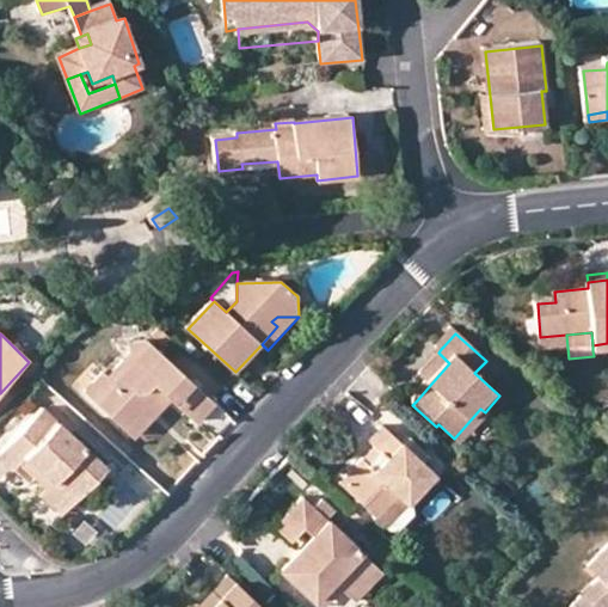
[(566,335),(540,337),(541,351),(567,348),(566,335)]
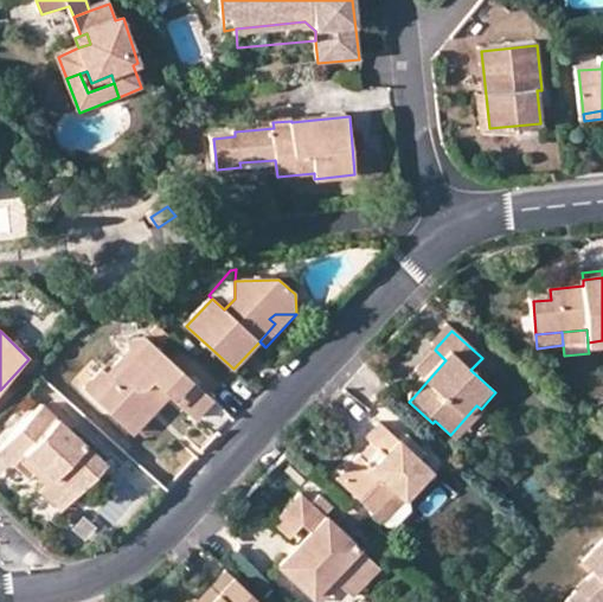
[(104,372),(88,390),(135,436),(171,398),(196,422),(215,401),(148,341),(130,344),(129,352),(108,376),(104,372)]
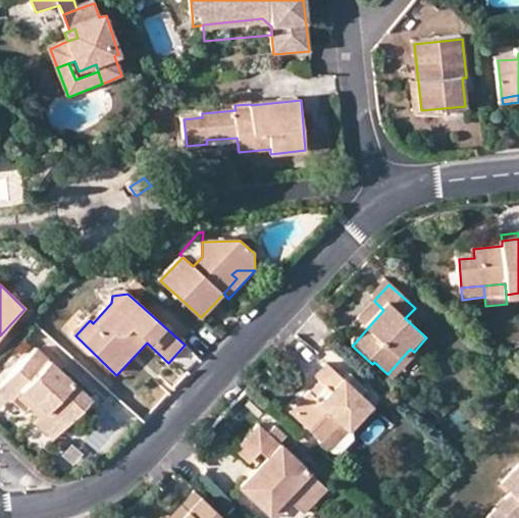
[(358,319),(368,327),(383,310),(374,301),(358,319)]
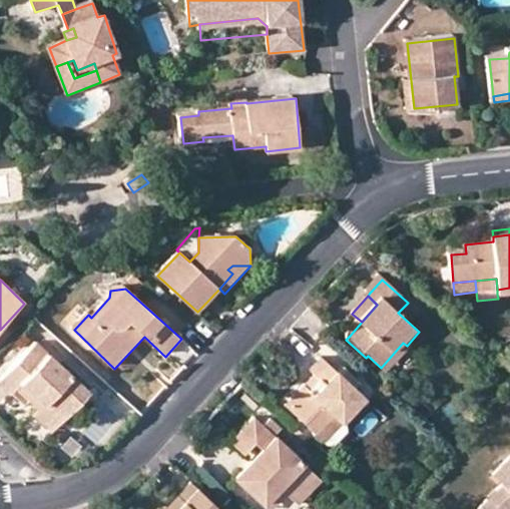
[(42,410),(59,425),(91,392),(38,343),(2,382),(0,380),(0,404),(17,386),(23,380),(48,403),(42,410)]
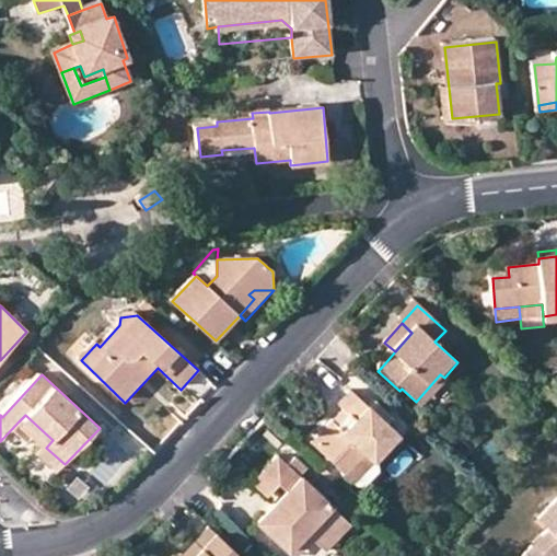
[(448,380),(444,378),(440,374),(416,402),(424,407),(448,380)]
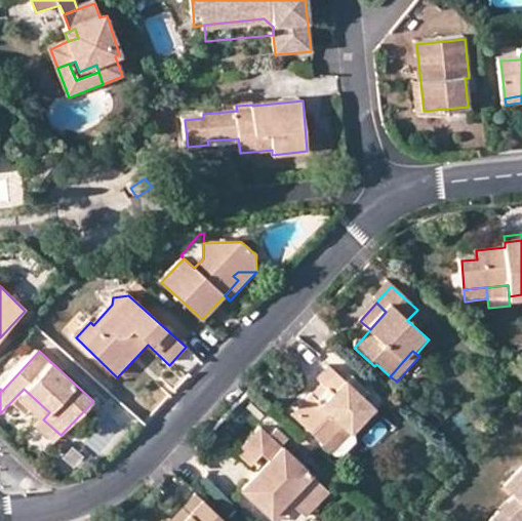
[(321,381),(331,390),(335,394),(324,406),(320,402),(316,399),(303,413),(297,419),(315,436),(321,429),(334,440),(346,427),(353,433),(375,408),(332,368),(321,381)]
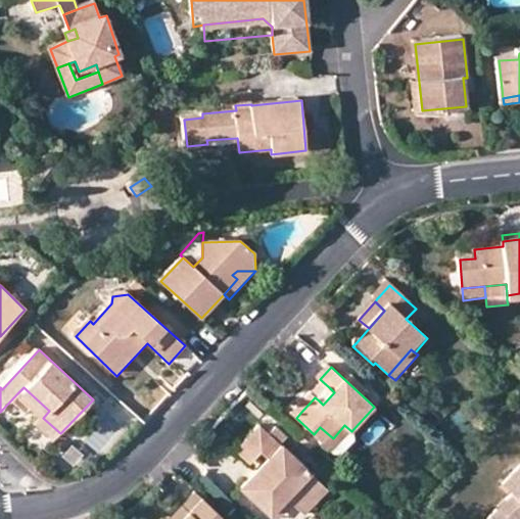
[(17,393),(43,418),(49,411),(24,387),(17,393)]
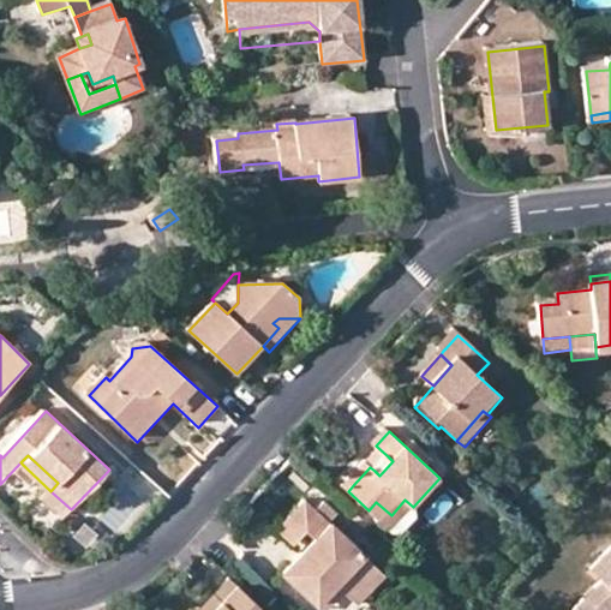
[(388,456),(375,471),(379,476),(393,461),(388,456)]
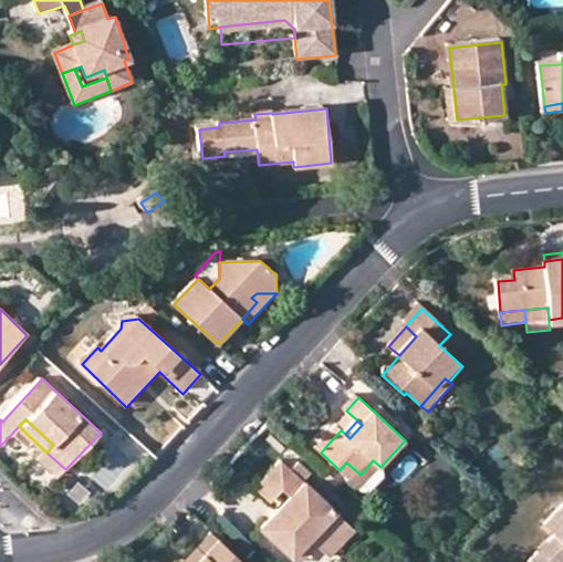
[(65,469),(47,453),(40,459),(59,476),(65,469)]
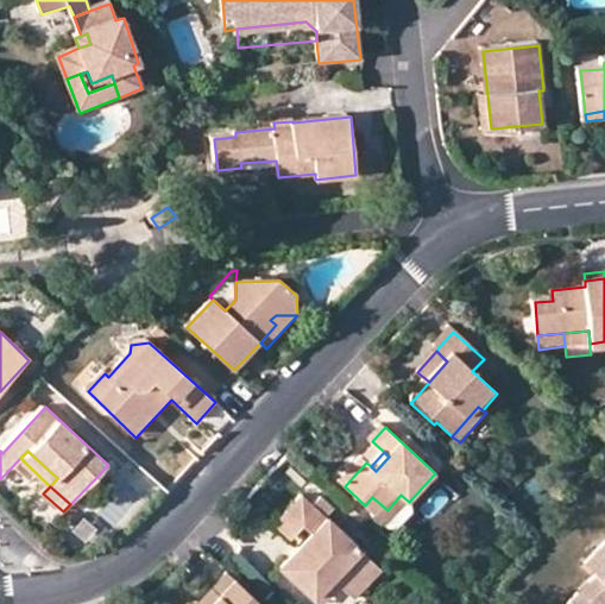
[(414,507),(409,502),(401,495),(388,510),(379,518),(391,530),(401,529),(414,515),(414,507)]
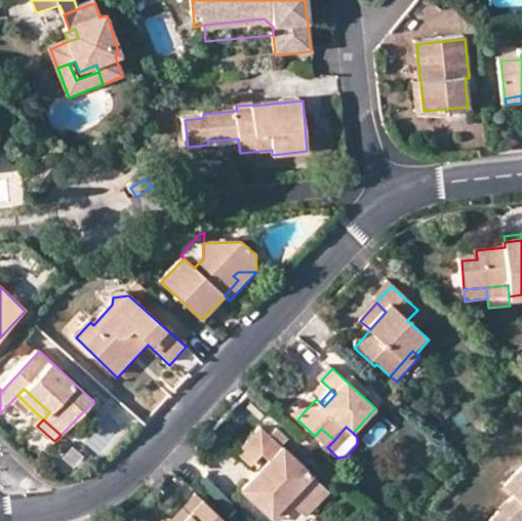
[(242,491),(259,508),(265,503),(277,514),(288,503),(295,508),(299,513),(324,487),(263,429),(239,453),(252,467),(263,455),(270,462),(242,491)]
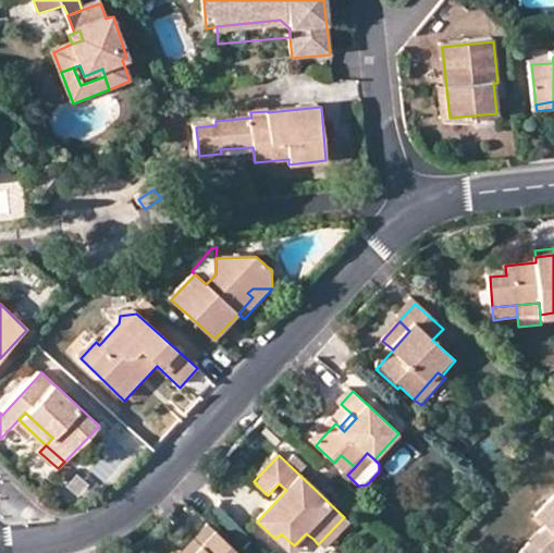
[(347,475),(355,467),(341,455),(334,463),(347,475)]
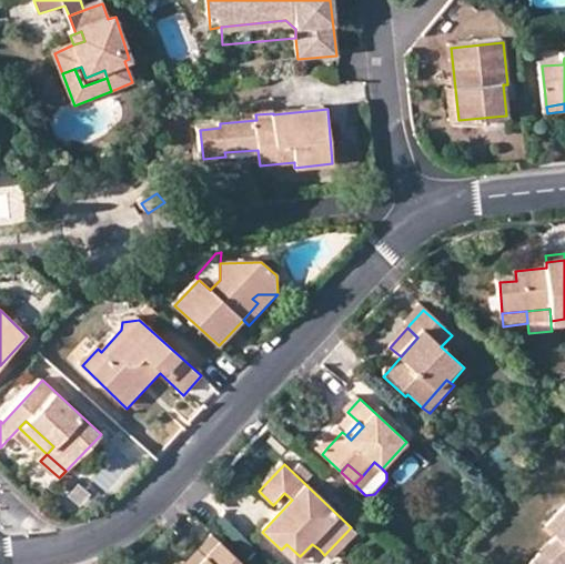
[(80,485),(70,496),(82,506),(92,494),(80,485)]
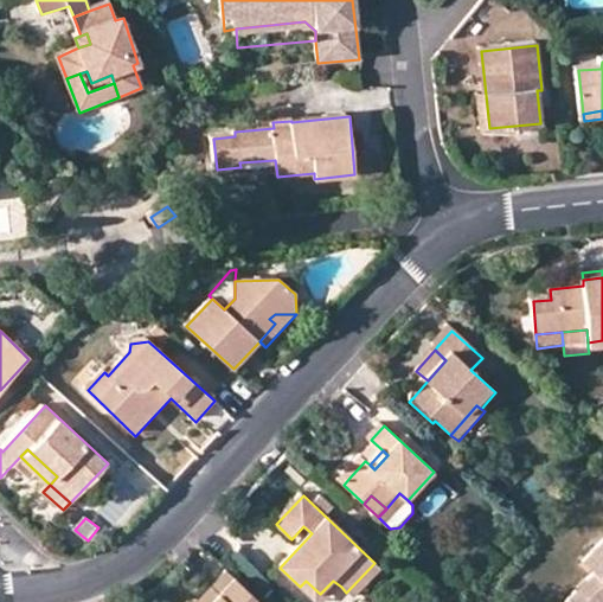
[(602,548),(588,564),(597,574),(602,578),(602,548)]
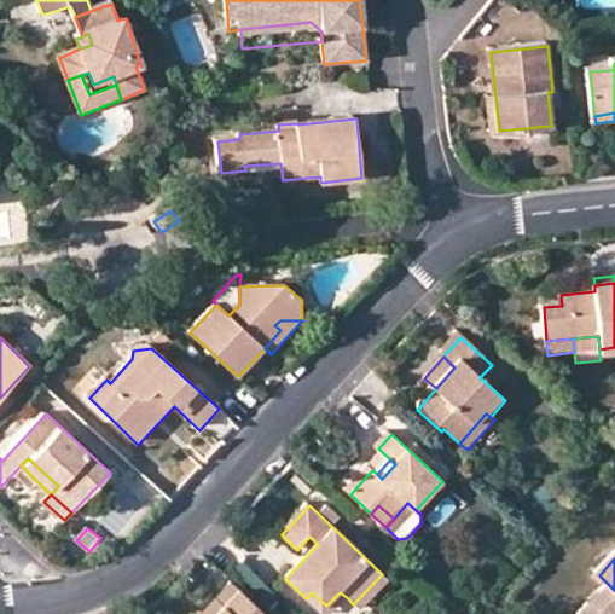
[(389,581),(382,574),(353,604),(360,612),(389,581)]
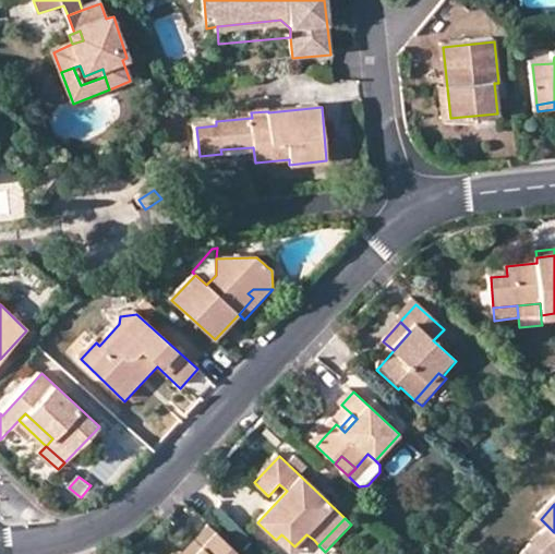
[(239,553),(212,528),(197,543),(204,549),(208,553),(239,553)]
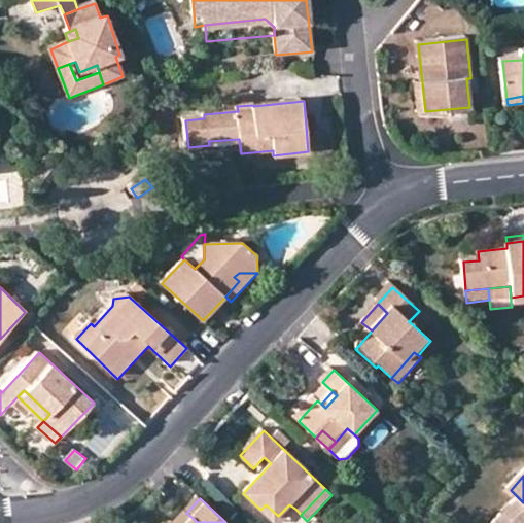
[(523,502),(519,498),(495,522),(523,522),(523,502)]
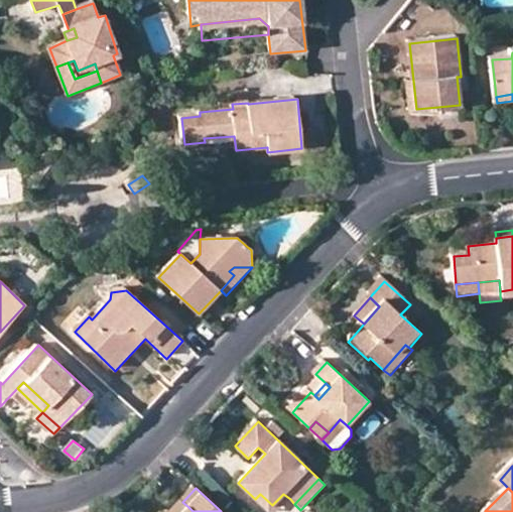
[(255,499),(267,511),(272,505),(260,494),(255,499)]
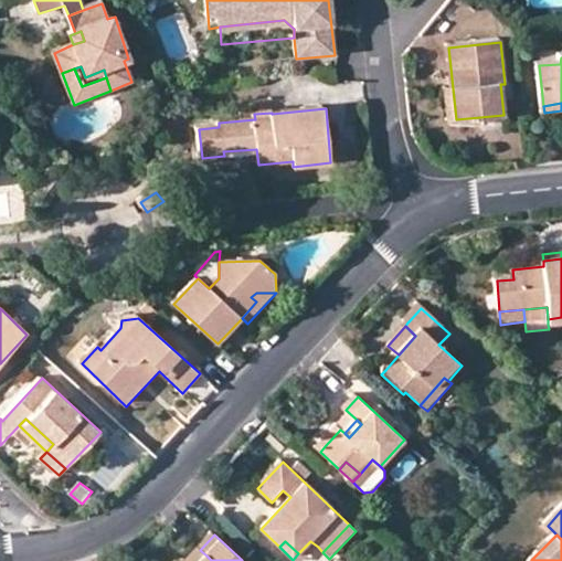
[(298,553),(293,560),(304,560),(318,547),(310,541),(298,553)]
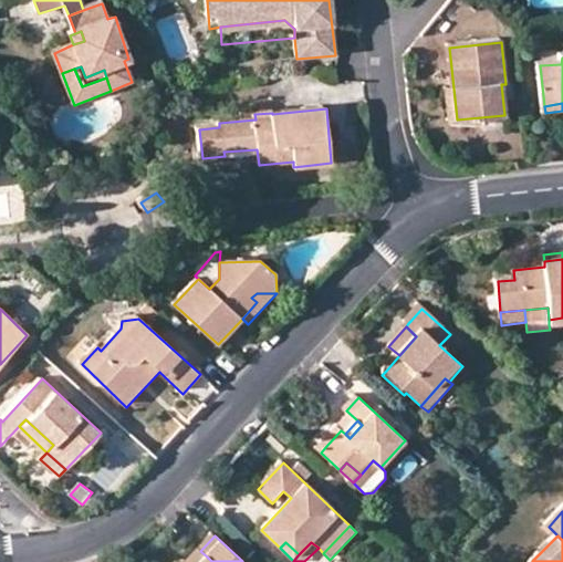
[(202,561),(207,557),(200,551),(189,561),(202,561)]
